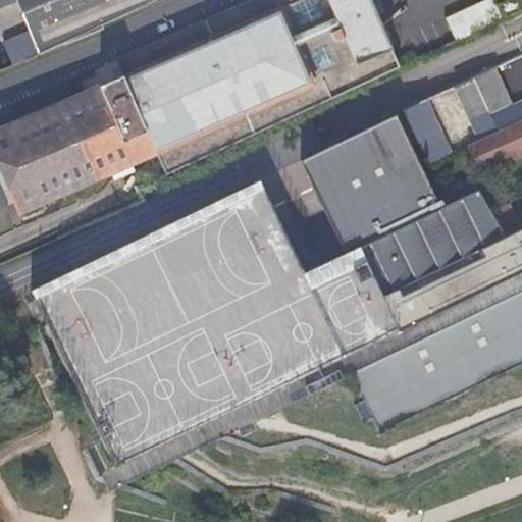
[(157,151),(166,174),(209,155),(306,110),(400,67),(369,0),(249,0),(115,58),(123,75),(8,123),(9,124),(0,127),(0,168),(19,211),(157,151)]
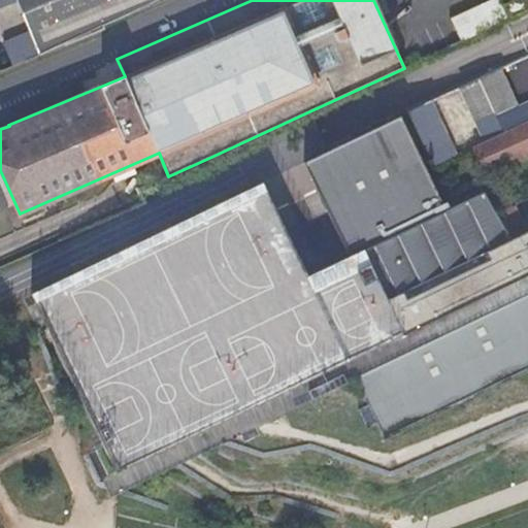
[(17,0),(38,54),(153,0),(17,0)]
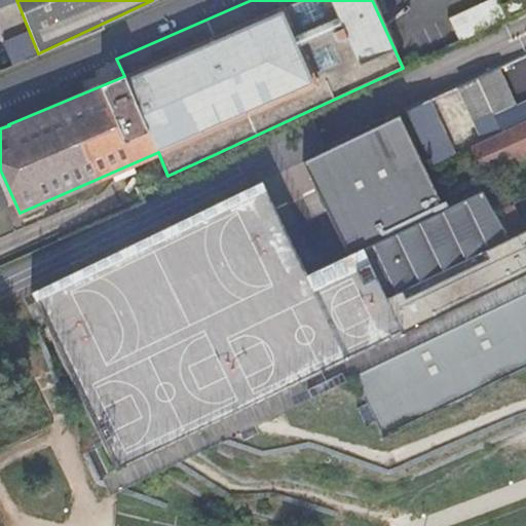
[(492,0),(451,20),(460,41),(505,21),(496,0),(492,0)]
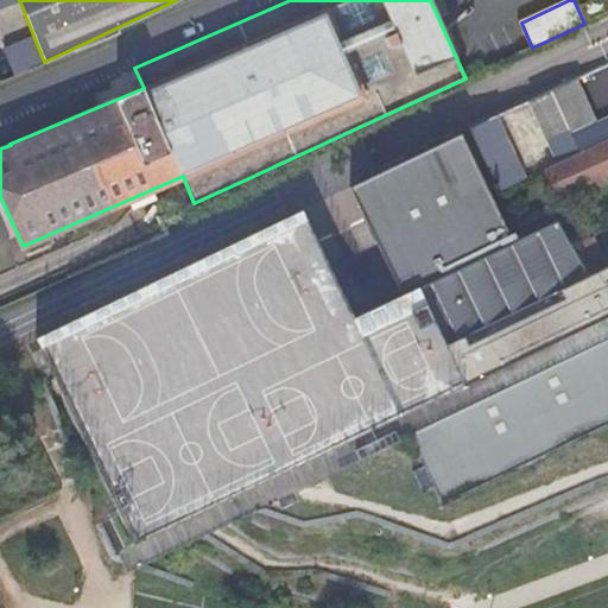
[(588,21),(607,12),(607,0),(586,0),(580,4),(588,21)]
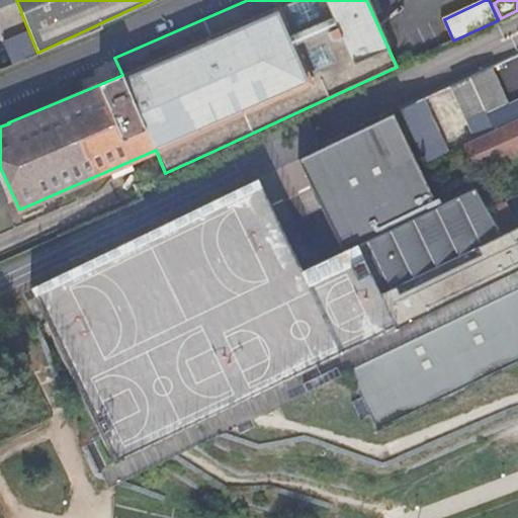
[(107,22),(100,25),(101,28),(132,16),(130,12),(107,22)]
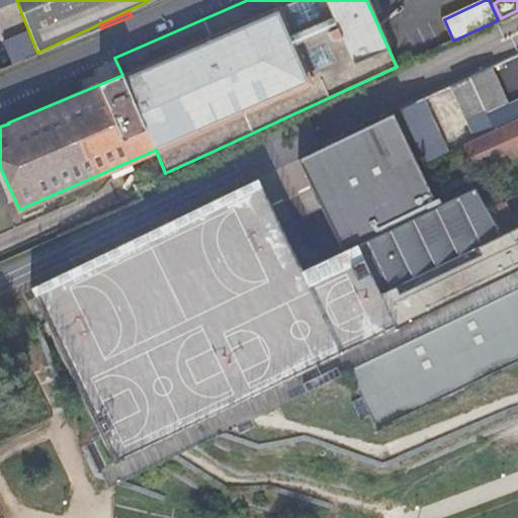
[(490,68),(450,86),(463,113),(502,94),(490,68)]
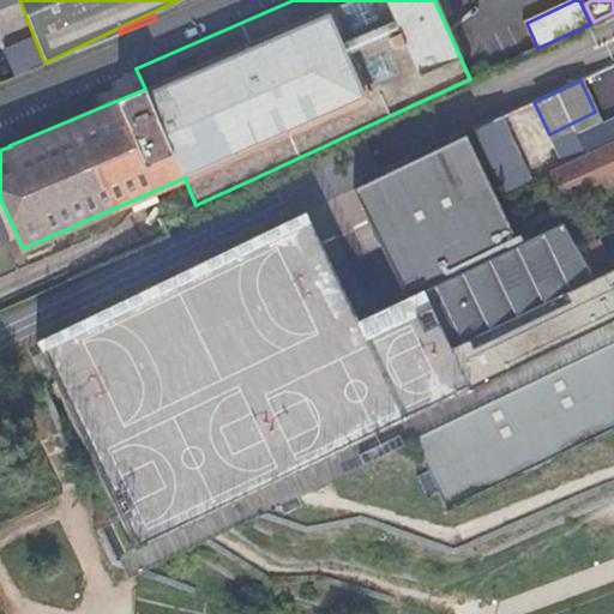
[(555,148),(601,125),(595,112),(549,134),(555,148)]
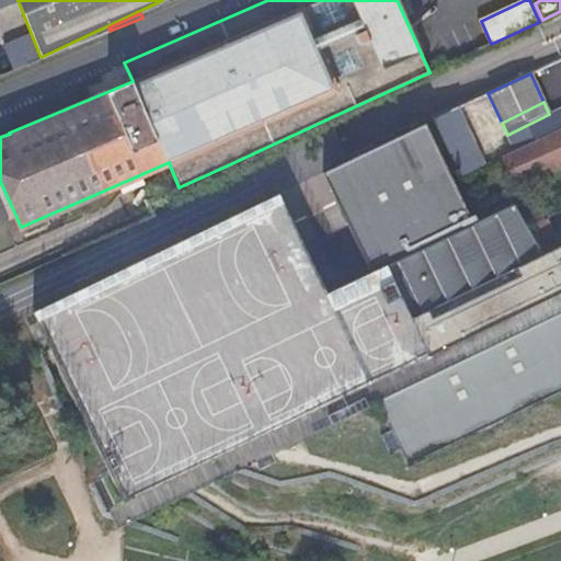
[(432,118),(458,176),(485,163),(457,107),(432,118)]
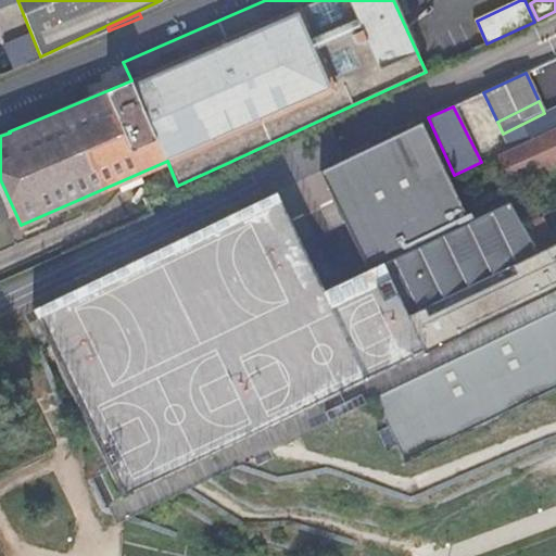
[(552,129),(555,127),(555,106),(544,113),(552,129)]
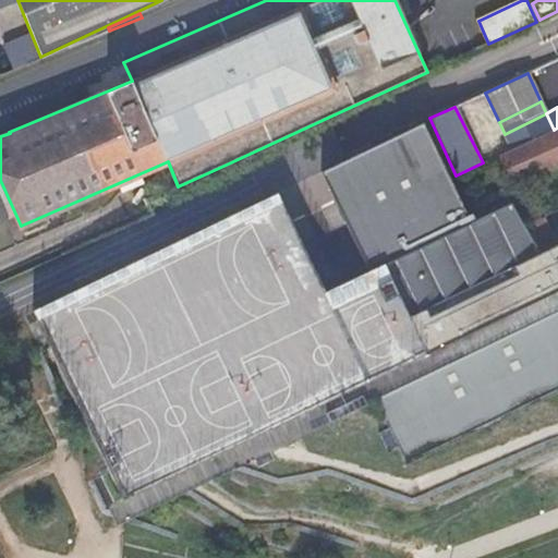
[(505,134),(512,149),(554,130),(546,113),(505,134)]
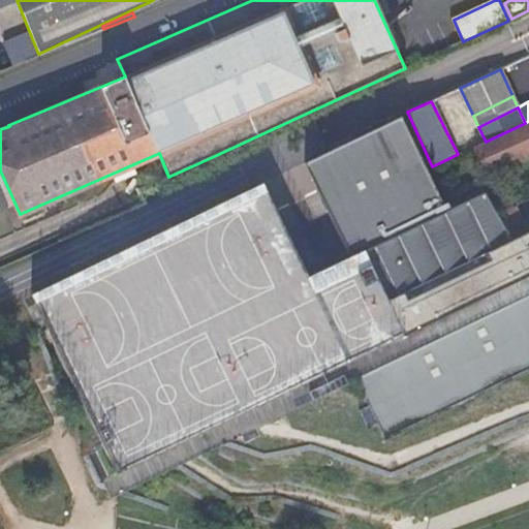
[(310,112),(212,157),(230,196),(261,182),(304,161),(329,150),(324,141),(317,126),(310,112)]
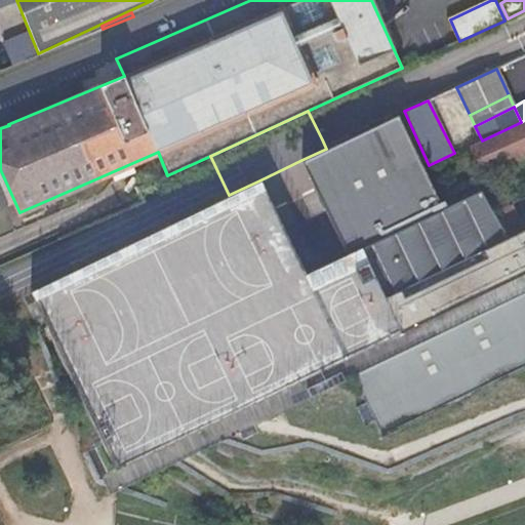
[(229,195),(31,291),(105,444),(115,466),(255,399),(306,375),(314,394),(352,375),(353,379),(364,401),(354,406),(363,423),(372,419),(379,435),(524,364),(524,228),(506,237),(481,191),(443,208),(438,197),(397,115),(326,149),(301,160),(347,254),(305,274),(259,180),(229,195)]
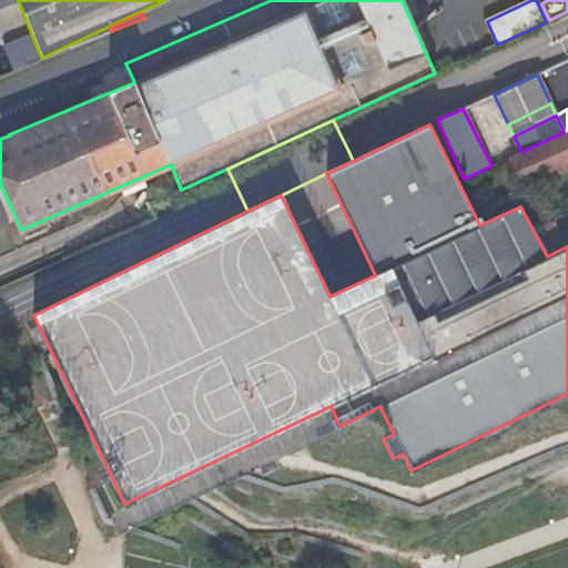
[(521,152),(509,158),(523,189),(567,166),(567,130),(564,132),(521,152)]
